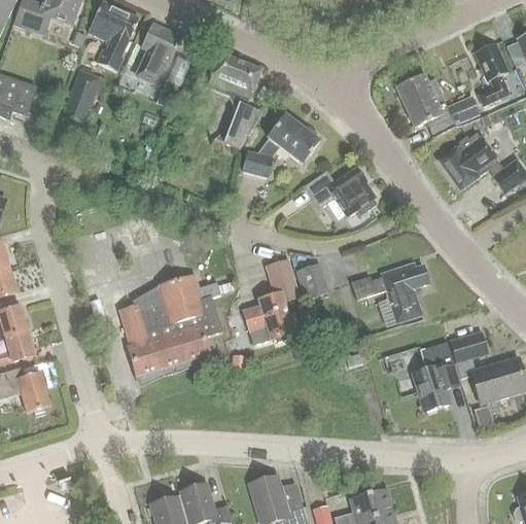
[(0,0),(0,32),(14,0),(0,0)]
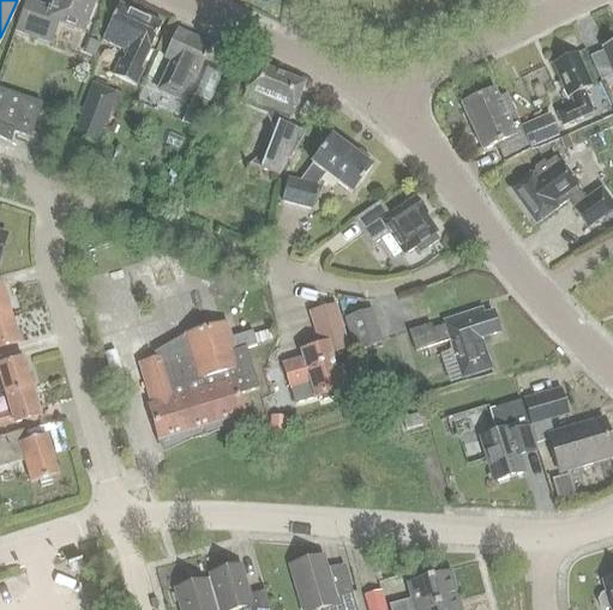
[(50,0),(49,5),(34,0),(25,0),(16,29),(52,42),(58,22),(84,31),(94,0),(50,0)]
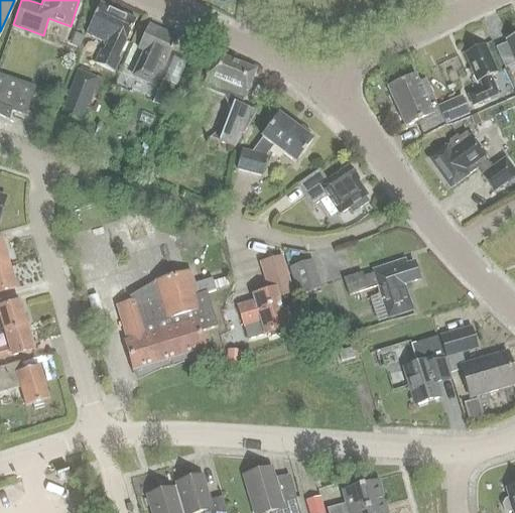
[(103,50),(118,57),(125,44),(126,44),(129,38),(127,37),(137,17),(101,0),(87,29),(93,32),(91,36),(96,39),(98,34),(109,39),(103,50)]
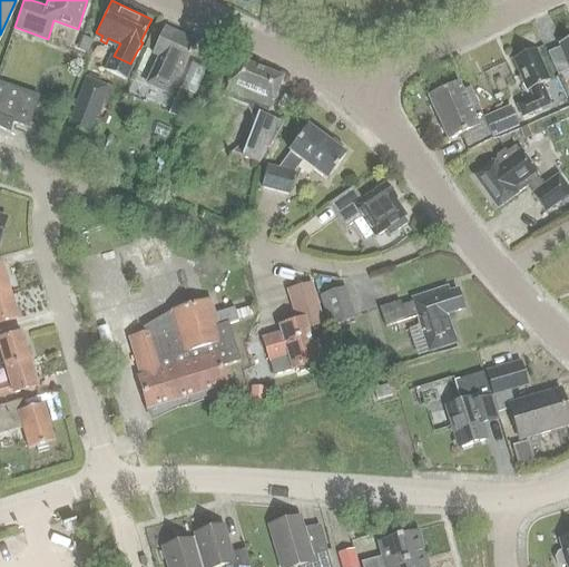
[(170,95),(175,85),(196,40),(165,26),(154,50),(158,52),(145,82),(170,95)]
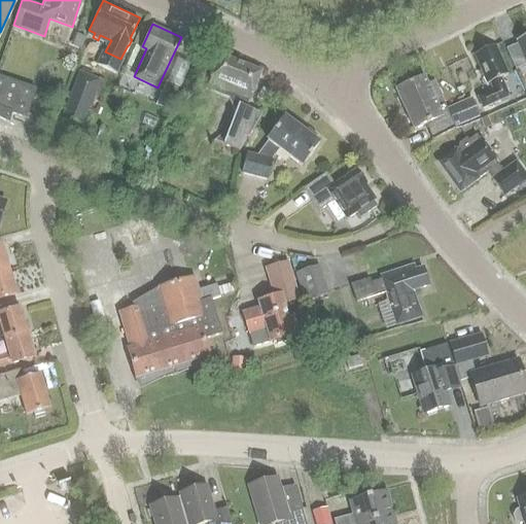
[(525,35),(516,39),(517,40),(519,43),(525,59),(525,35)]
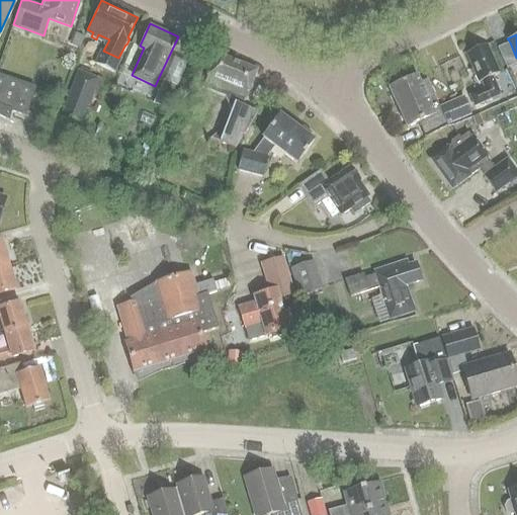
[(516,58),(510,43),(499,48),(508,68),(516,64),(516,58)]
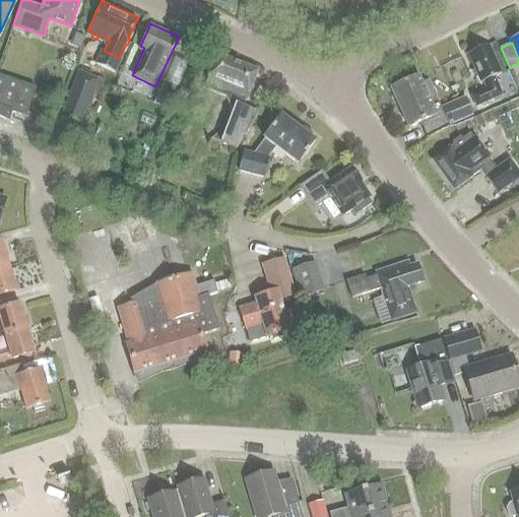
[(495,58),(488,44),(471,51),(477,66),(475,67),(481,81),(485,79),(489,87),(472,94),(476,105),(506,92),(504,87),(501,88),(495,74),(503,71),(497,57),(495,58)]
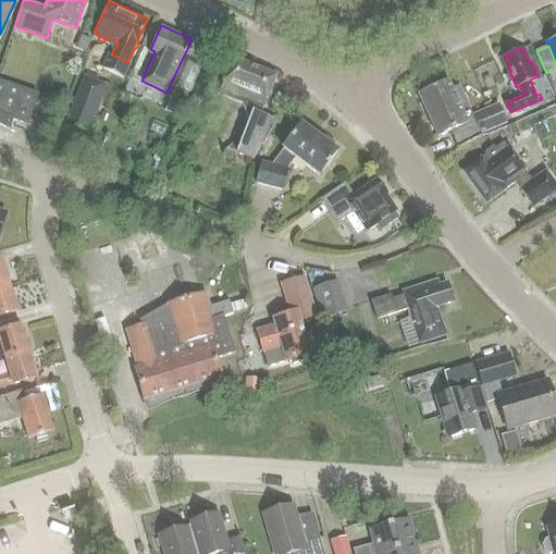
[(266,105),(278,73),(234,56),(219,93),(242,102),(248,117),(243,132),(227,146),(251,156),(258,143),(262,145),(279,118),(261,110),(263,103),(266,105)]
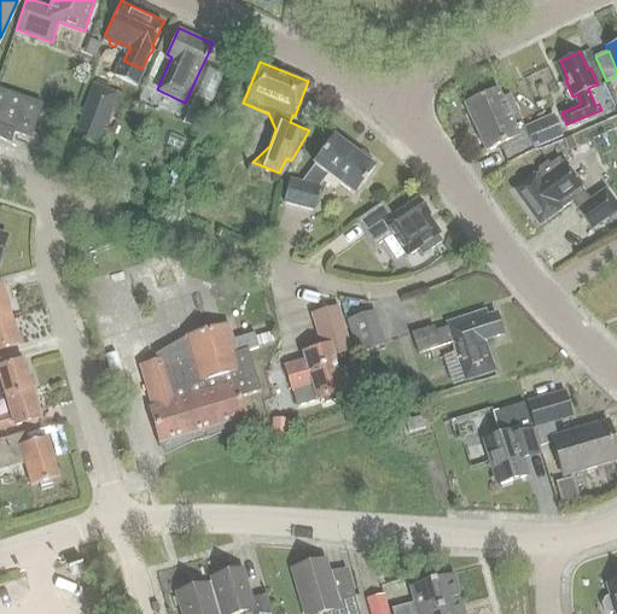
[(109,88),(93,82),(73,136),(95,146),(104,123),(97,121),(109,88)]
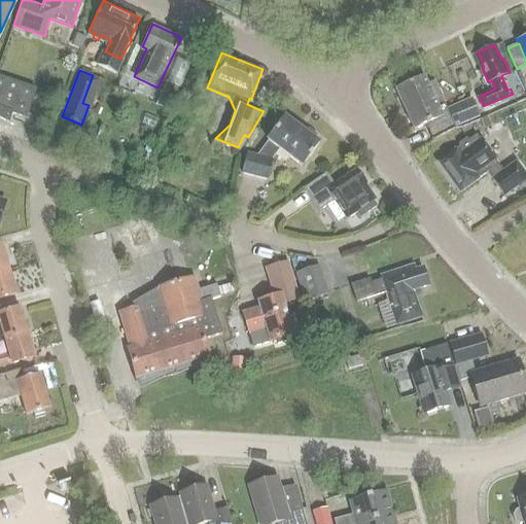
[(0,116),(10,123),(11,121),(10,121),(13,111),(27,116),(36,88),(0,74),(0,116)]
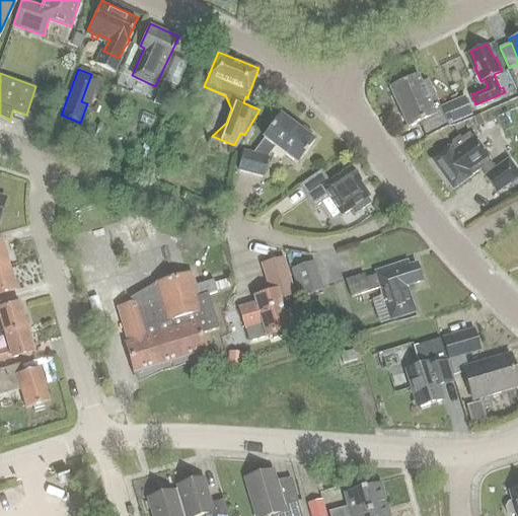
[(432,104),(419,74),(391,85),(409,125),(421,119),(427,132),(447,124),(437,101),(432,104)]
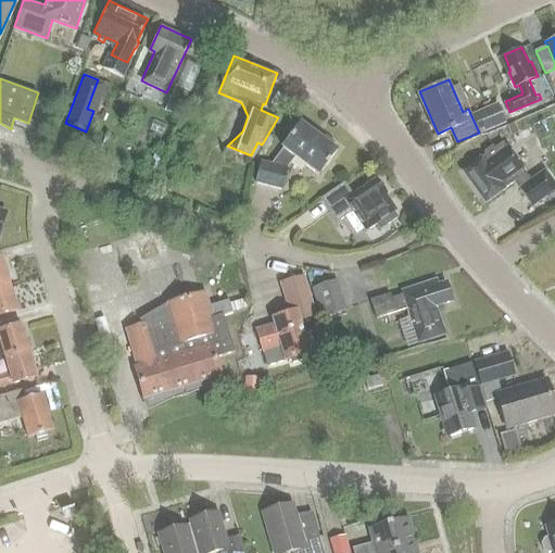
[(177,84),(165,109),(180,116),(191,91),(177,84)]
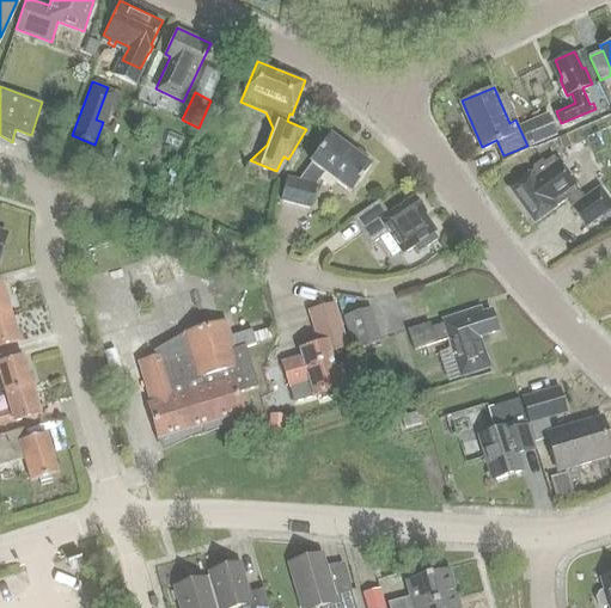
[(557,130),(550,112),(523,124),(531,142),(557,130)]
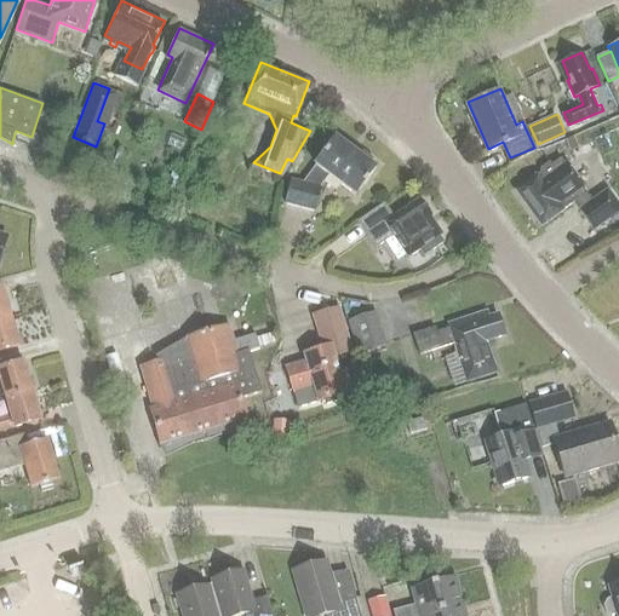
[(58,115),(55,127),(64,131),(68,119),(58,115)]
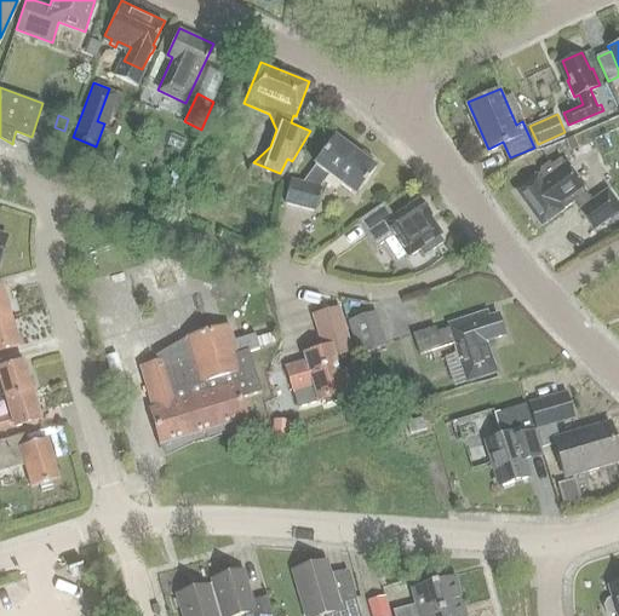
[(376,165),(336,134),(315,161),(316,162),(304,179),(292,177),(286,199),(315,206),(321,184),(330,172),(356,191),(376,165)]
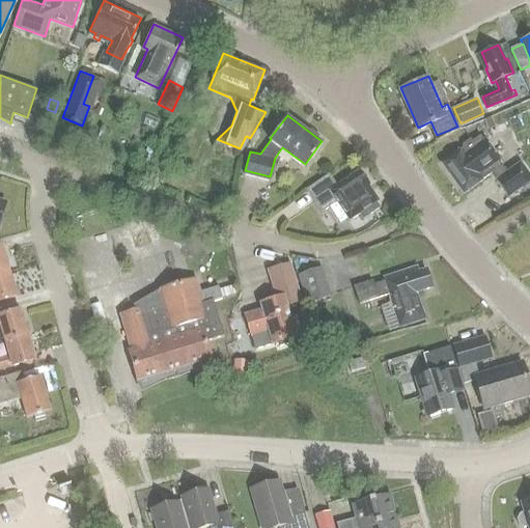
[(464,145),(461,146),(442,160),(464,191),(495,168),(500,175),(497,176),(509,193),(529,178),(529,172),(521,160),(507,169),(499,158),(500,158),(485,137),(484,137),(481,133),(473,138),(472,136),(464,141),(464,145)]
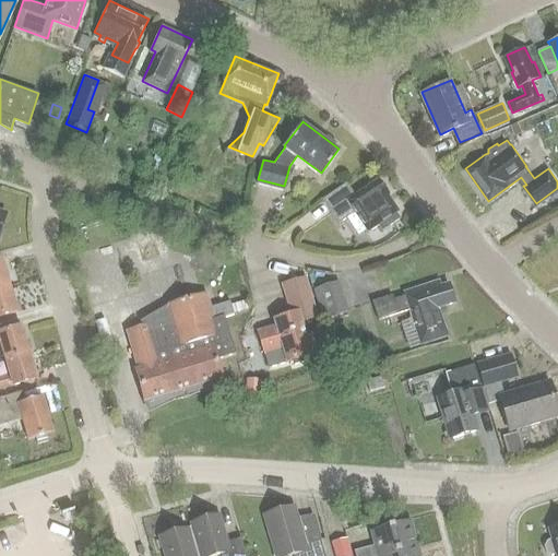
[(378,177),(355,192),(346,180),(322,196),(337,220),(354,209),(367,229),(378,222),(381,227),(399,216),(395,211),(398,210),(388,193),(389,193),(378,177)]
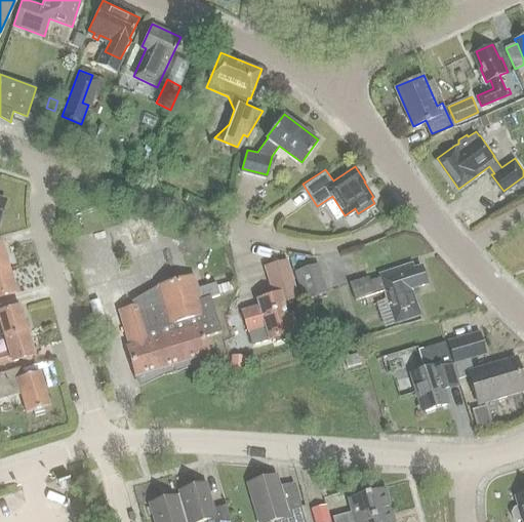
[(0,268),(9,266),(2,240),(0,240),(0,268)]
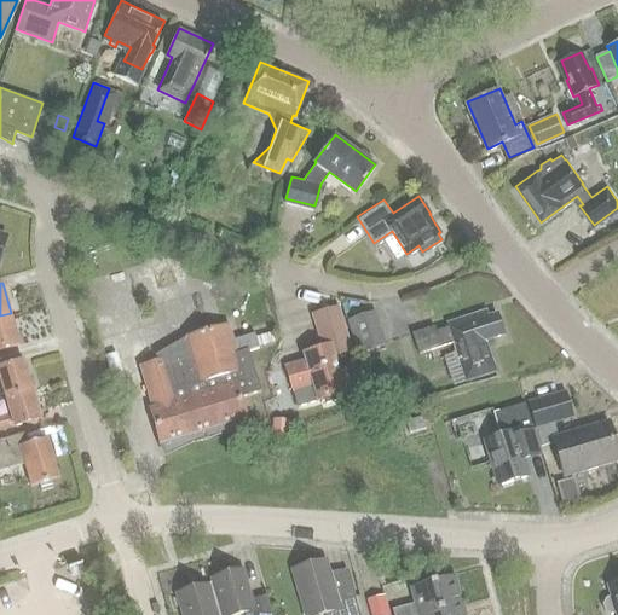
[(345,389),(335,353),(353,348),(340,303),(313,311),(323,344),(306,349),(309,358),(287,364),(298,402),(324,394),(325,399),(341,395),(340,390),(345,389)]
